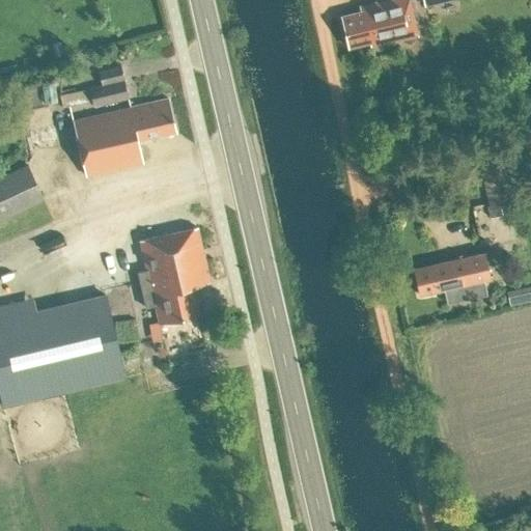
[(369,45),(399,37),(415,34),(407,0),(384,0),(359,6),(360,11),(340,16),(347,47),(368,42),(369,45)]
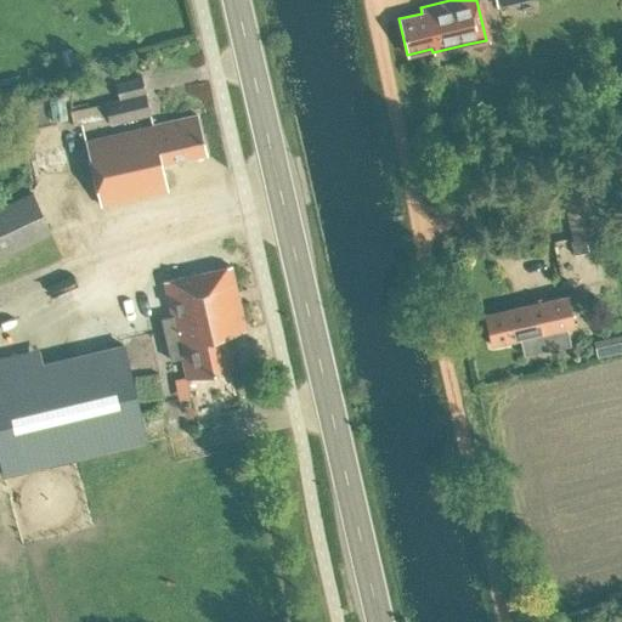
[(108,125),(150,116),(140,77),(114,82),(117,99),(102,102),(108,125)]
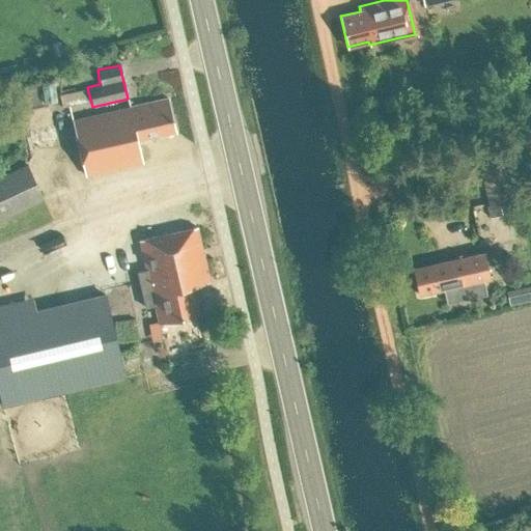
[(61,107),(89,101),(87,88),(59,94),(61,107)]
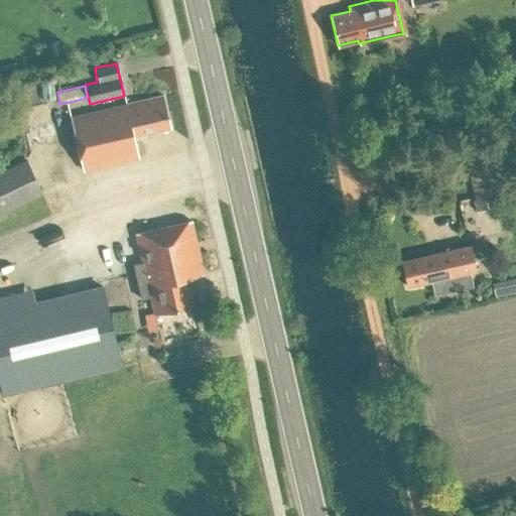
[(161,95),(125,103),(92,111),(70,117),(83,170),(138,157),(133,136),(169,127),(161,95)]
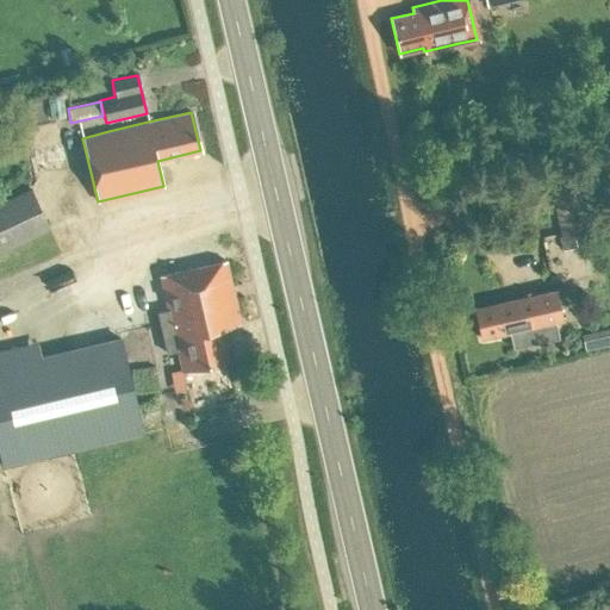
[(561,241),(589,234),(577,176),(549,182),(556,216),(559,232),(541,237),(547,274),(567,271),(561,241)]
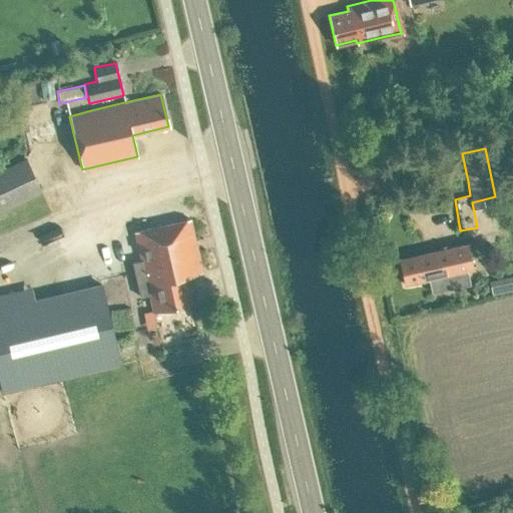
[(25,158),(0,169),(0,211),(42,192),(25,158)]
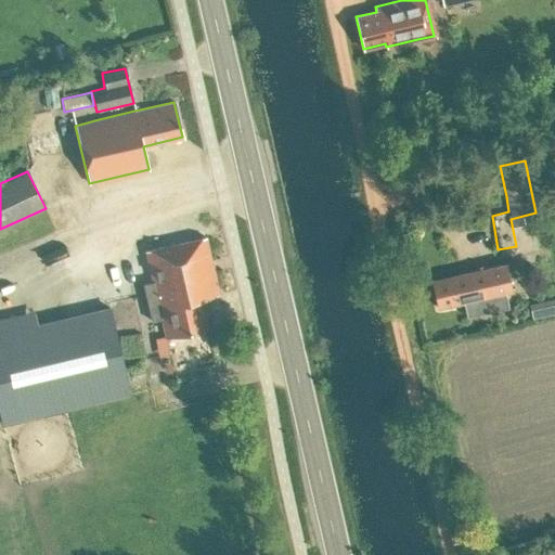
[(151,322),(162,320),(165,336),(207,326),(202,299),(218,294),(205,239),(145,252),(152,281),(142,284),(149,312),(151,322)]
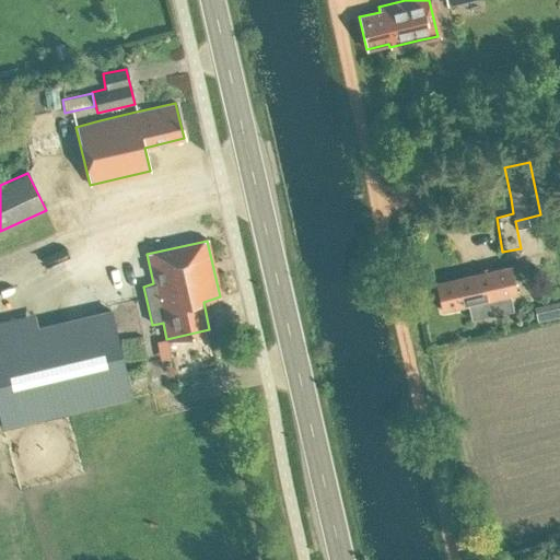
[(511,293),(515,293),(509,267),(504,267),(435,283),(442,310),(467,304),(470,318),(512,310),(509,294),(511,294),(511,293)]
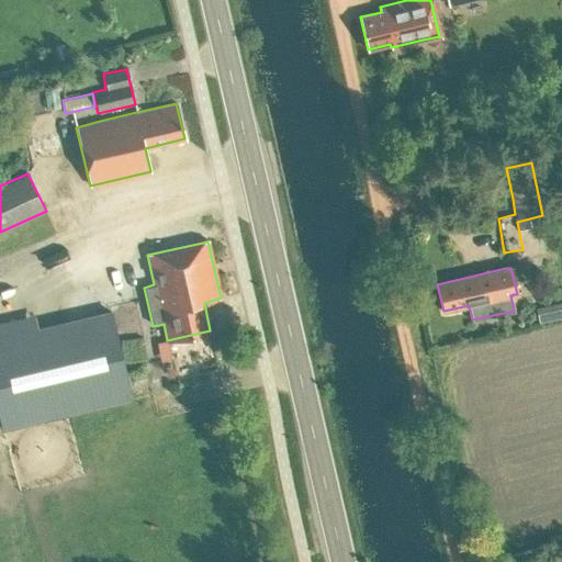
[(561,301),(536,307),(539,324),(561,318),(561,301)]
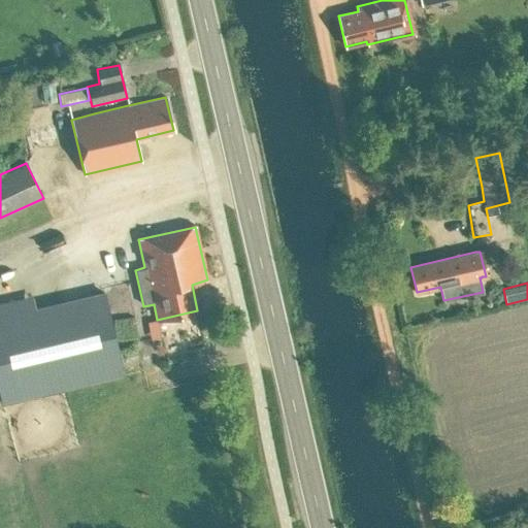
[(0,395),(2,402),(123,373),(103,293),(30,310),(28,299),(0,304),(0,395)]
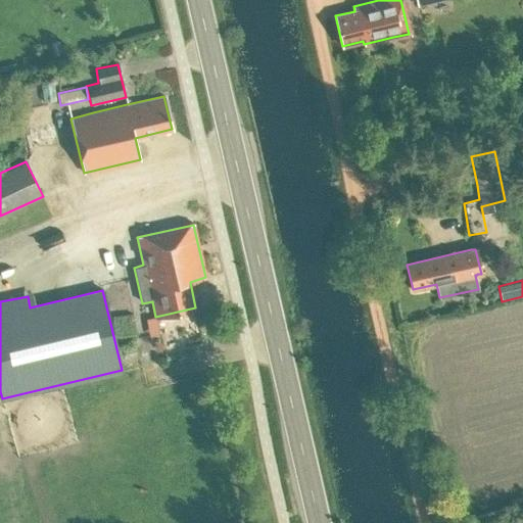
[(133,338),(129,317),(114,320),(120,341),(133,338)]
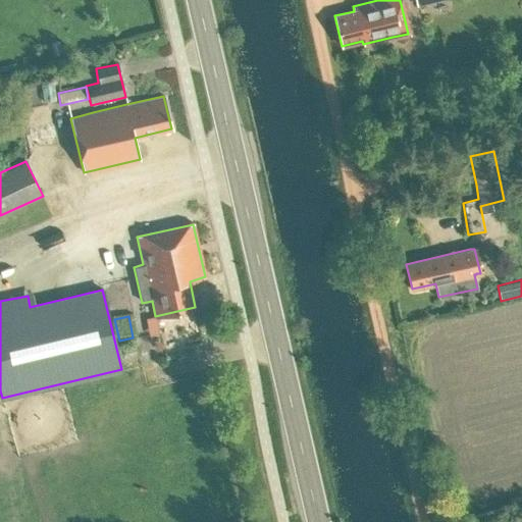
[(516,512),(521,510),(521,499),(513,502),(516,512)]
